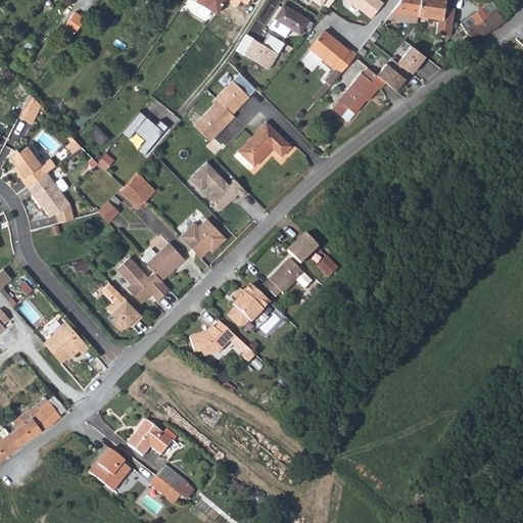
[(84,0),(75,13),(85,20),(95,6),(87,0),(84,0)]
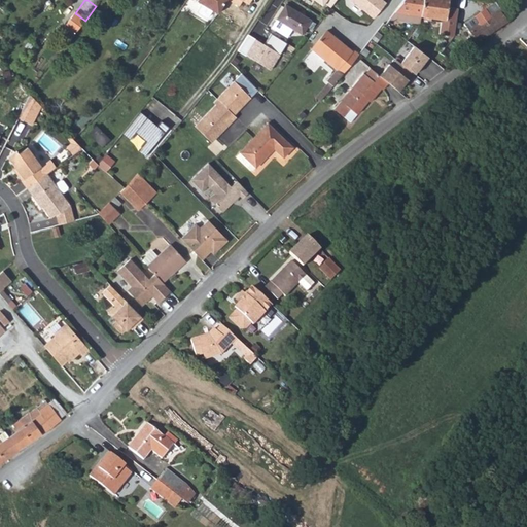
[(198,0),(203,3),(199,10),(200,12),(207,16),(209,16),(213,9),(218,12),(225,0),(198,0)]
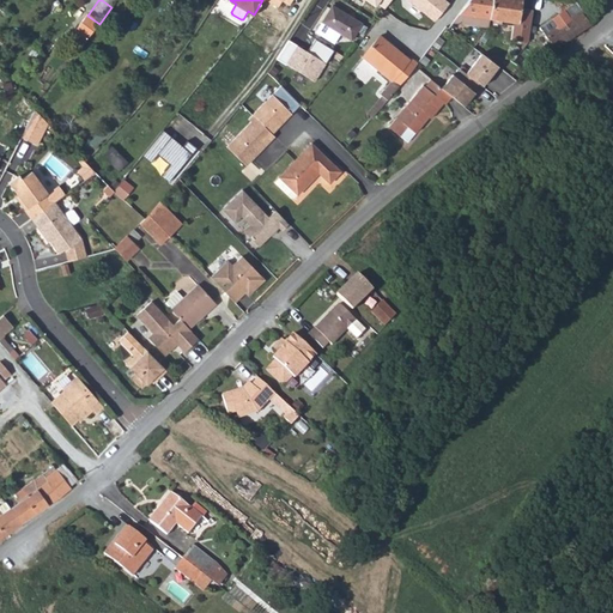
[(271,0),(269,4),(283,12),(287,4),(280,0),(271,0)]
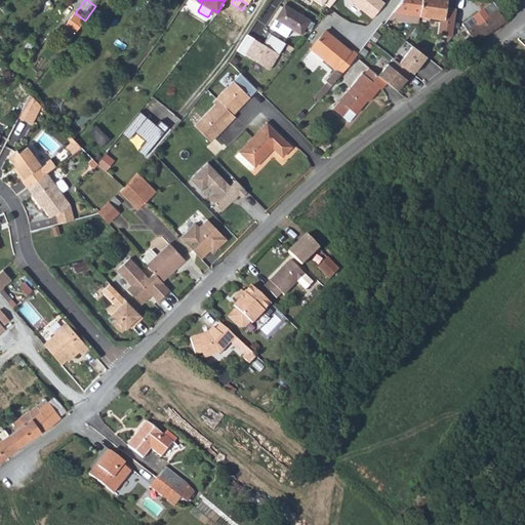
[(235,22),(243,26),(258,0),(240,0),(246,3),(242,10),(235,22)]
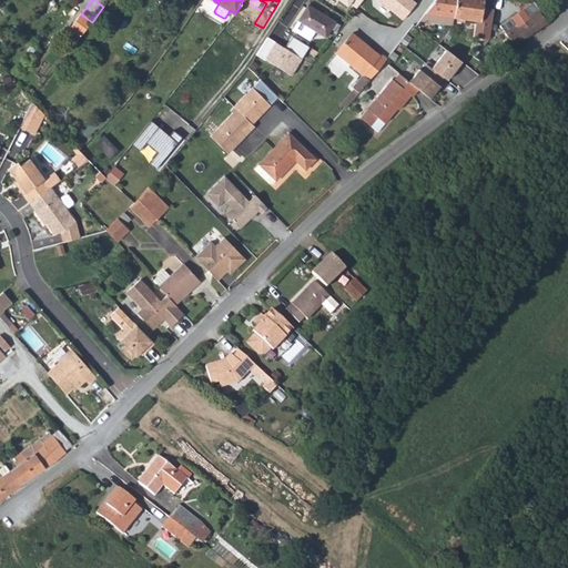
[(340,0),(351,8),(353,6),(358,9),(364,0),(340,0)]
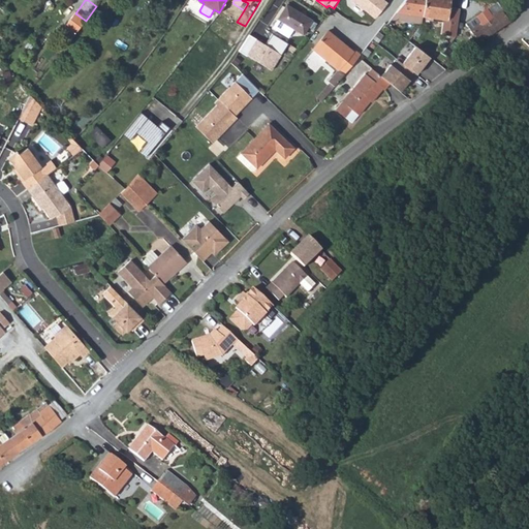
[(354,0),(376,18),(390,3),(385,0),(354,0)]
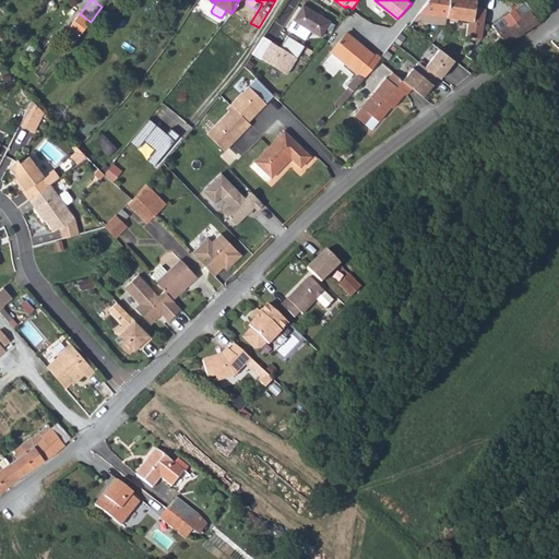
[(427,0),(418,12),(427,13),(445,15),(445,18),(473,21),(475,0),(427,0)]
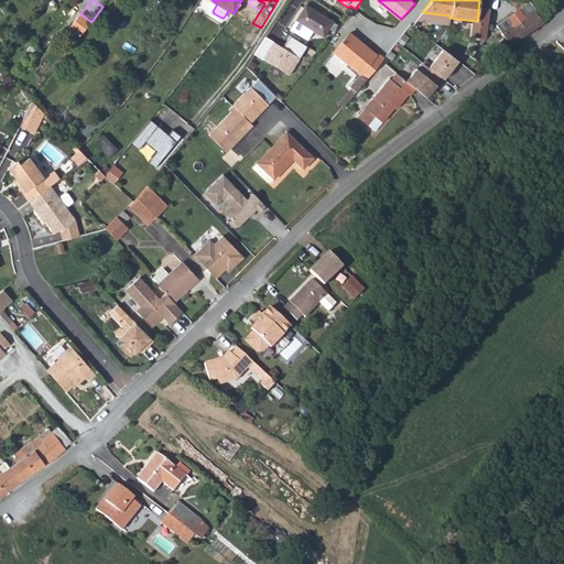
[(496,25),(510,46),(542,24),(533,11),(534,10),(529,1),(518,9),(523,17),(511,25),(507,18),(496,25)]
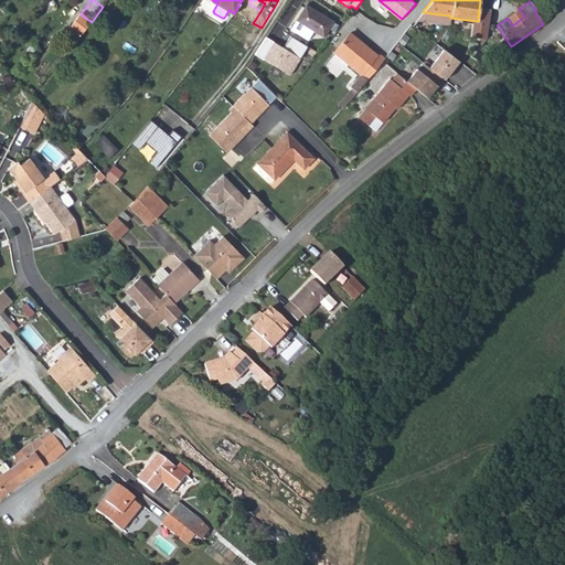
[(297,20),(291,31),(307,41),(313,31),(323,38),(333,22),(306,4),(297,20)]
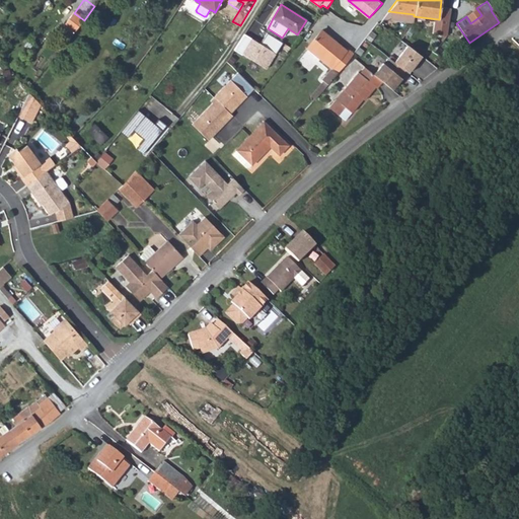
[(384,28),(391,20),(396,12),(388,11),(378,24),(384,28)]
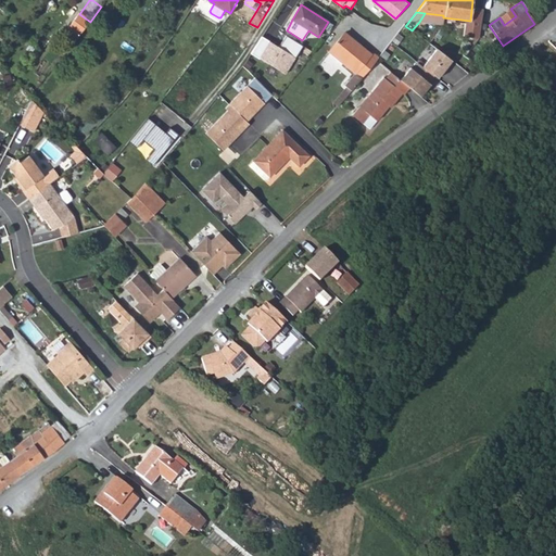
[(442,25),(443,17),(443,15),(425,13),(419,22),(442,25)]
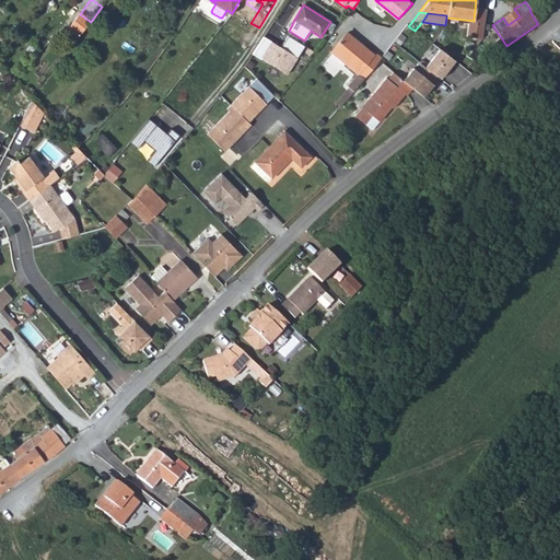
[(349,89),(352,92),(378,60),(381,58),(375,53),(373,55),(347,33),(331,51),(358,73),(347,88),(349,89)]
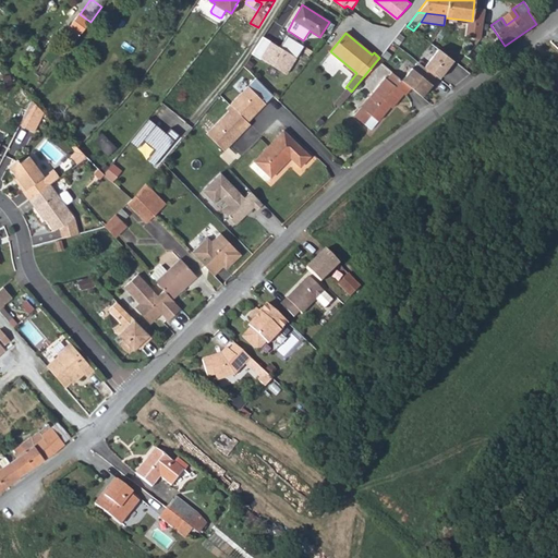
[(263,36),(251,53),(259,58),(261,58),(286,73),(303,45),(287,35),(279,46),(263,36)]
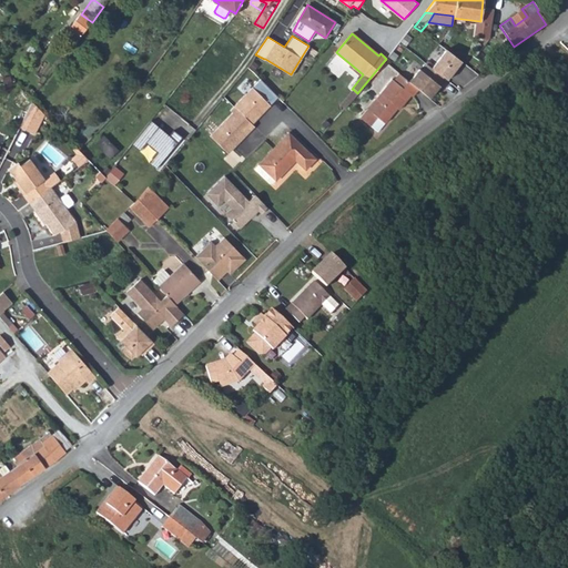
[(446,50),(432,68),(444,78),(447,80),(462,62),(446,50)]
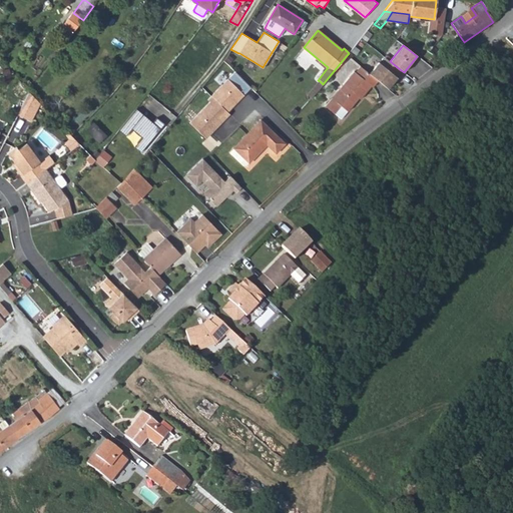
[(200,65),(205,69),(211,61),(206,57),(200,65)]
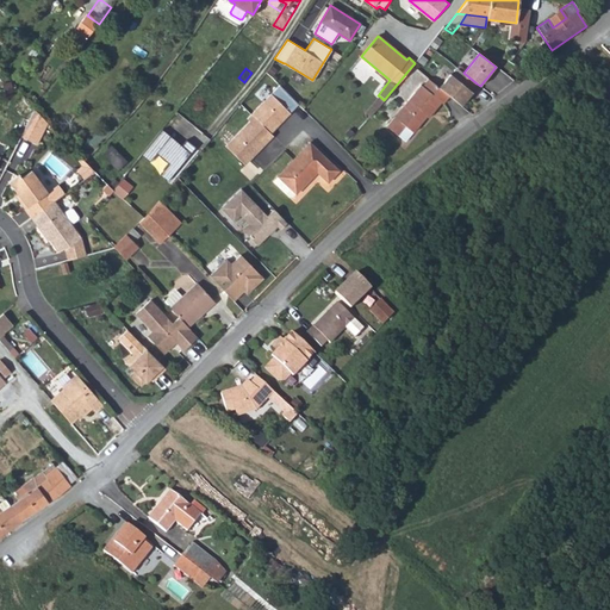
[(450,74),(440,88),(450,95),(462,105),(473,92),(471,91),(477,83),(464,73),(459,69),(453,76),(450,74)]
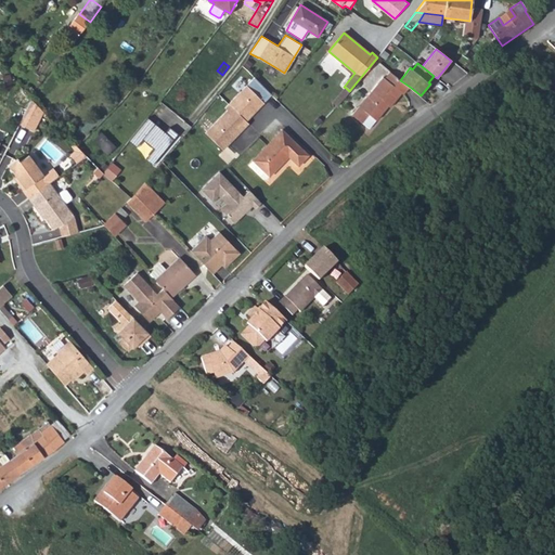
[(402,97),(410,87),(400,80),(390,72),(384,79),(383,78),(365,100),(369,102),(363,110),(359,106),(352,116),(362,125),(370,130),(376,121),(388,107),(390,108),(401,95),(402,97)]
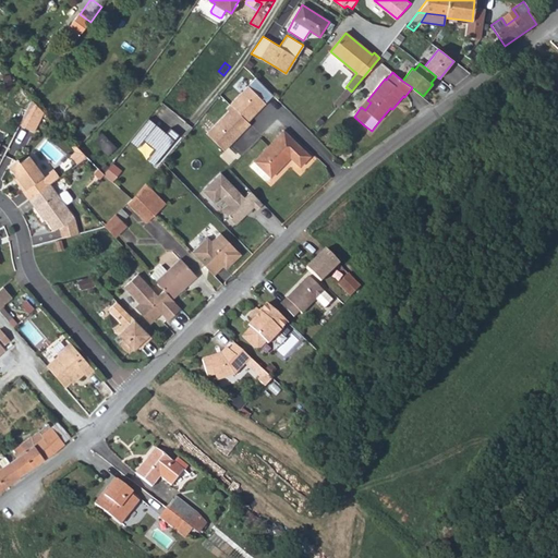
[(254,80),(229,104),(246,122),(257,110),(256,109),(265,100),(266,102),(274,95),(254,80)]
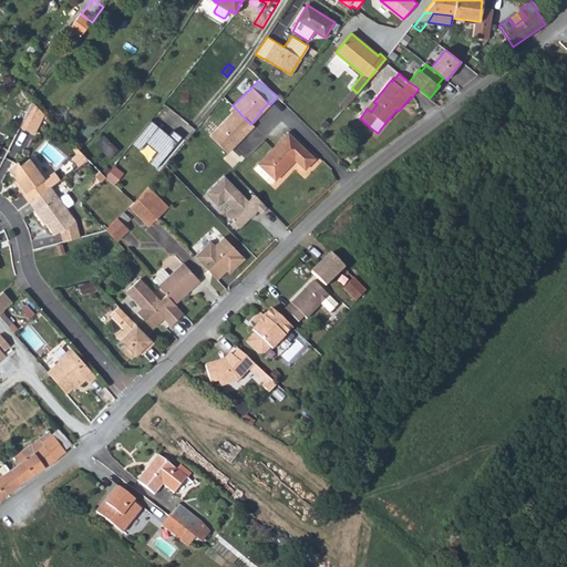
[(339,106),(343,110),(357,93),(353,90),(339,106)]
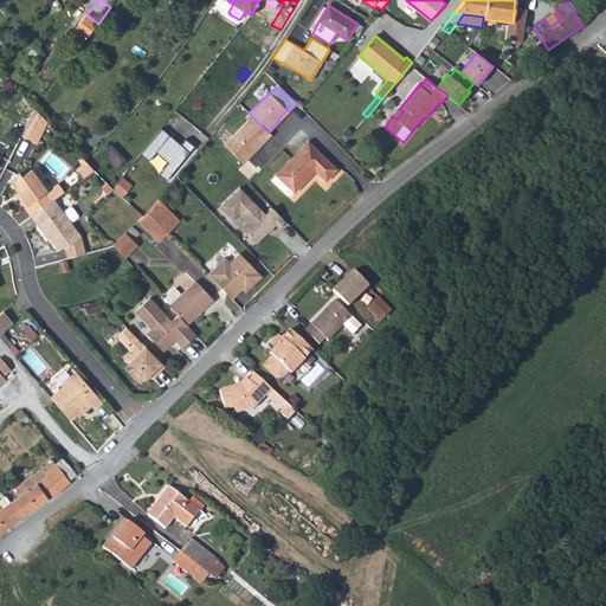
[(399,109),(392,116),(397,120),(403,111),(399,109)]
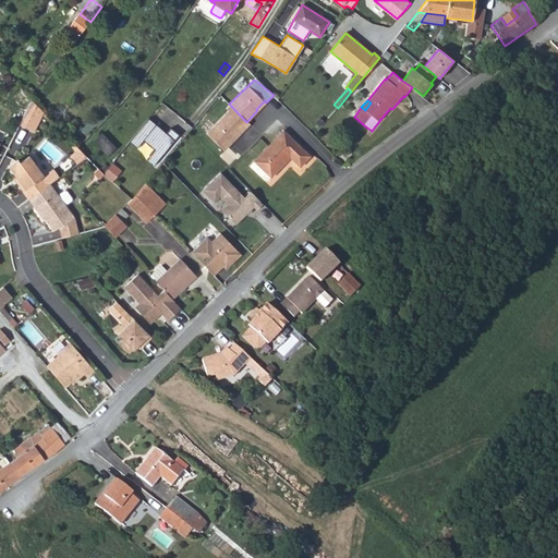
[(34,101),(22,124),(36,133),(46,113),(34,101)]
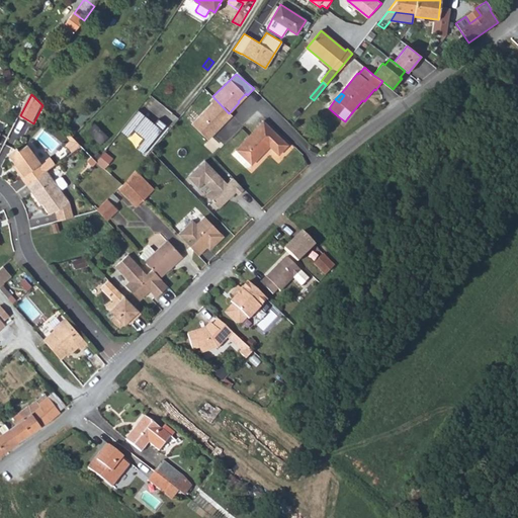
[(210,102),(189,122),(204,138),(213,130),(214,131),(231,115),(229,113),(212,96),(208,100),(210,102)]
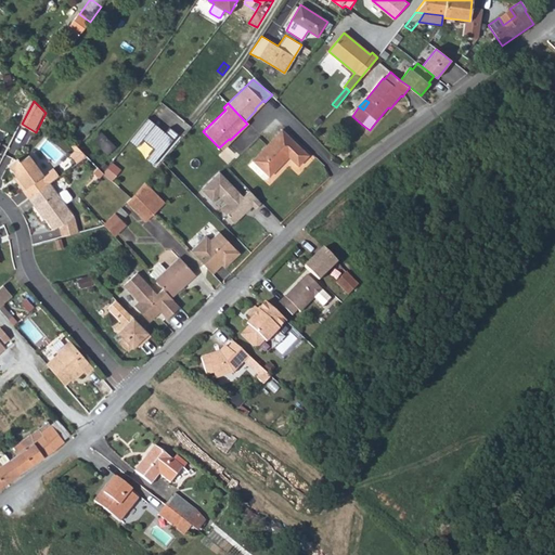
[(318,117),(313,123),(319,126),(323,121),(318,117)]
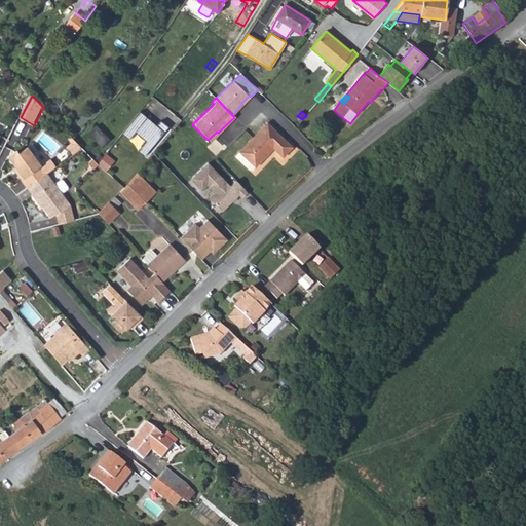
[(142,113),(124,134),(132,141),(137,134),(148,143),(141,152),(147,157),(171,127),(162,122),(159,126),(142,113)]
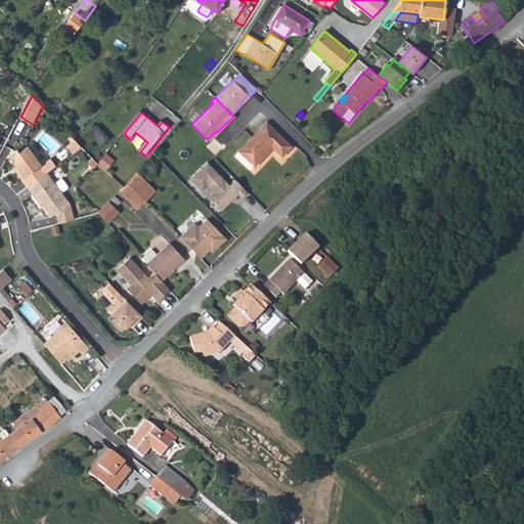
[(265,125),(237,154),(253,168),(271,149),(280,158),(290,148),(265,125)]
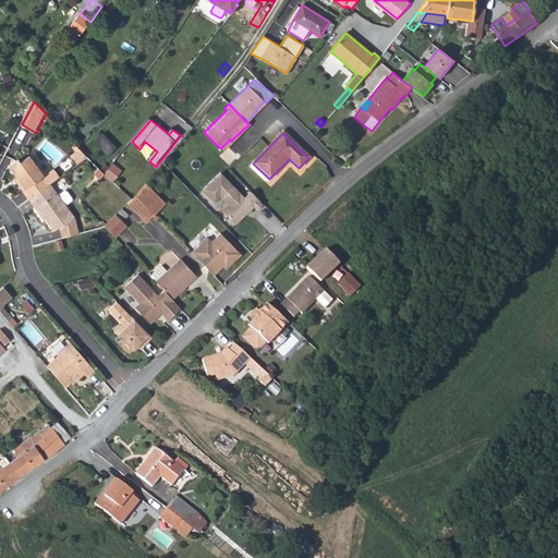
[(101,135),(94,144),(108,158),(117,149),(101,135)]
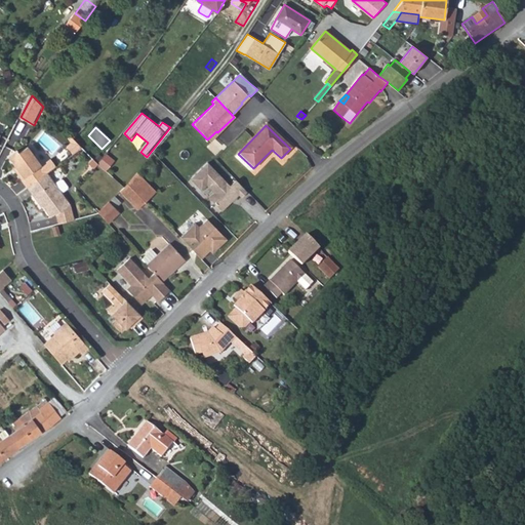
[(232,132),(228,137),(233,143),(238,138),(232,132)]
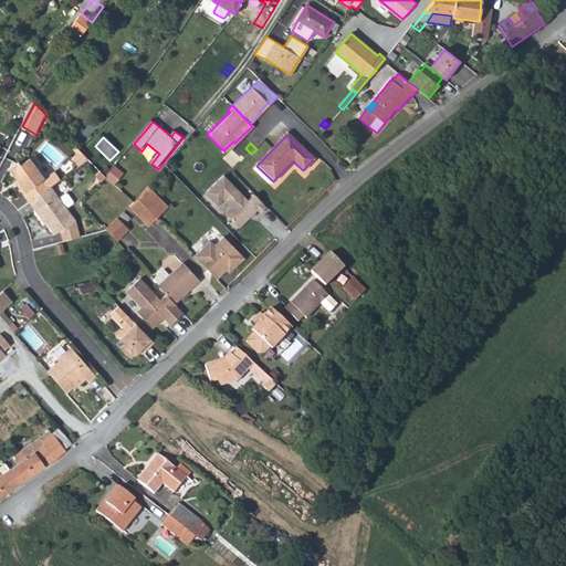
[(17,187),(28,202),(49,188),(35,169),(37,166),(32,160),(29,159),(19,166),(17,163),(8,169),(16,180),(19,185),(17,187)]
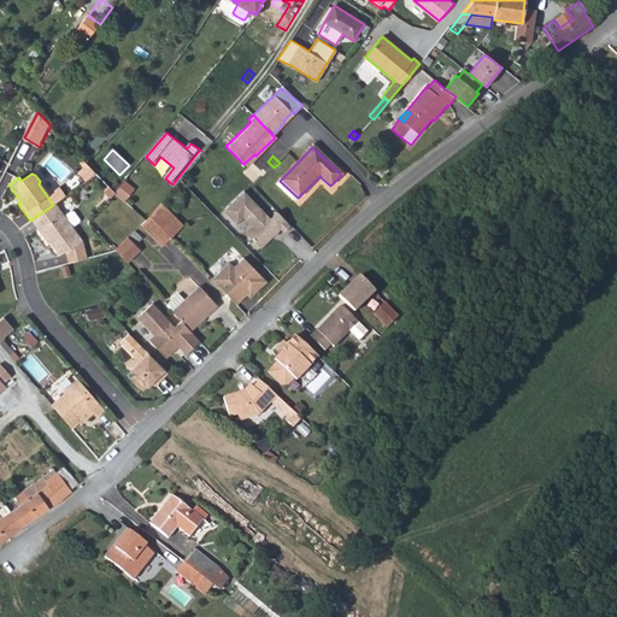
[(298,198),(280,181),(275,186),(293,203),(298,198)]
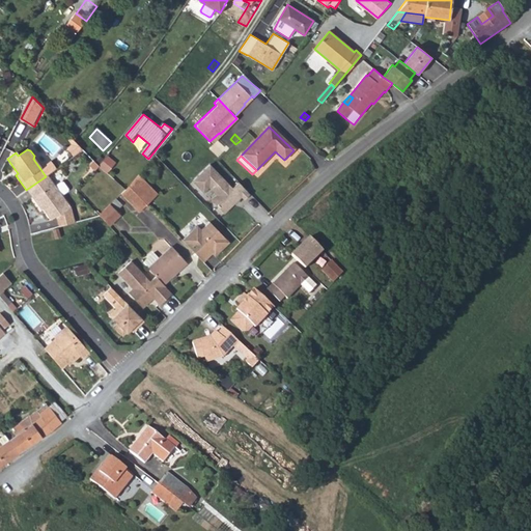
[(115,163),(107,157),(99,168),(106,174),(115,163)]
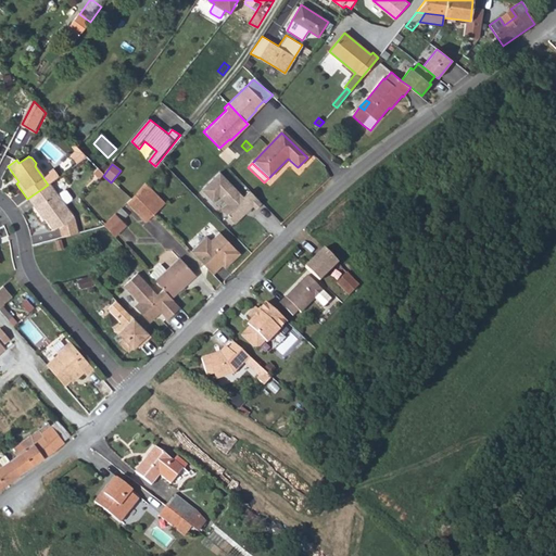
[(216,172),(198,189),(210,201),(215,196),(223,204),(216,210),(230,224),(249,207),(251,211),(257,204),(245,191),(239,198),(216,172)]
